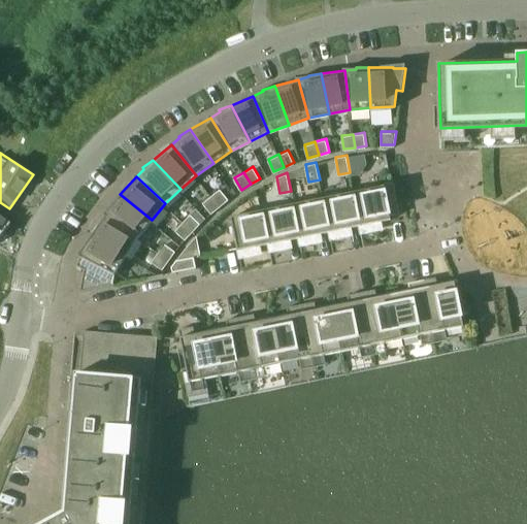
[(360,224),(359,224),(361,230),(377,227),(376,220),(391,218),(389,208),(397,206),(392,183),(353,190),(360,224)]
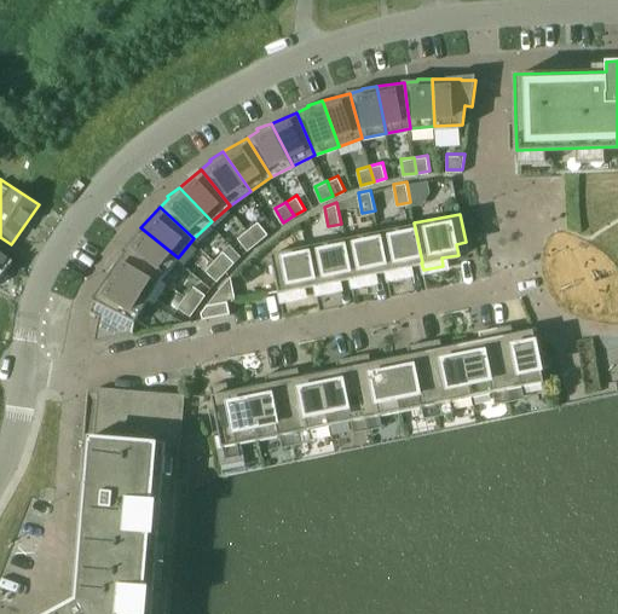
[(258,241),(269,232),(258,219),(248,227),(258,241)]
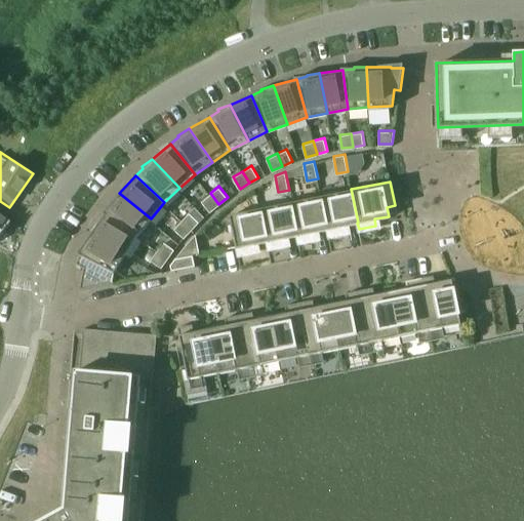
[(328,229),(327,229),(328,235),(346,232),(345,225),(357,223),(358,223),(351,189),(321,195),(328,229)]
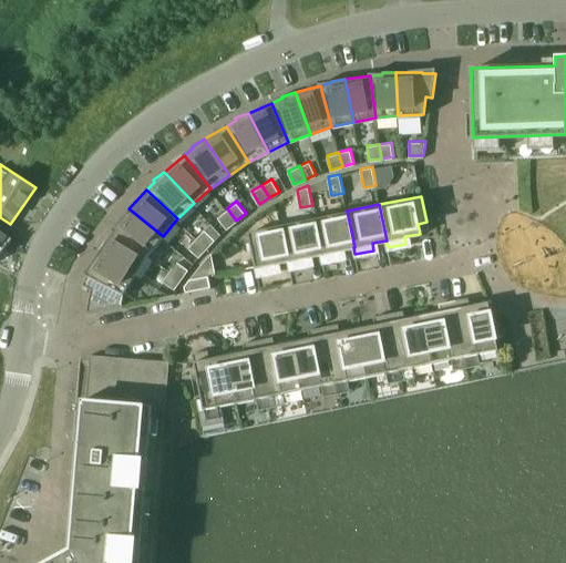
[(114,229),(148,254),(163,236),(129,208),(120,218),(121,219),(114,229)]
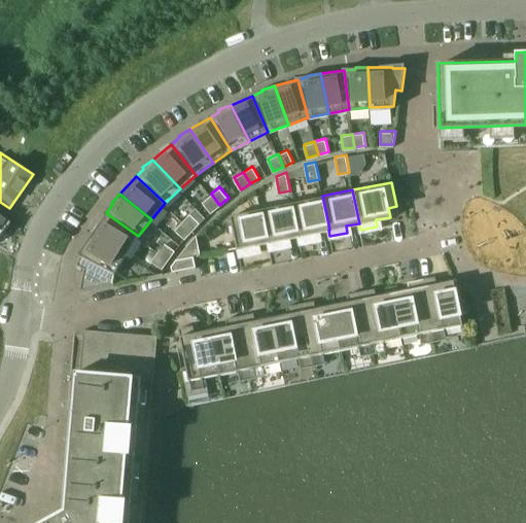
[(219,205),(211,194),(202,201),(211,211),(219,205)]
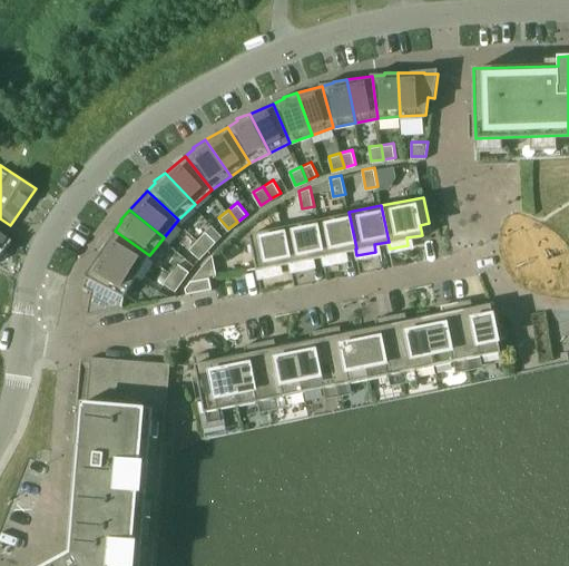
[(323,254),(322,255),(324,262),(343,259),(341,251),(355,249),(356,249),(349,212),(316,218),(323,254)]
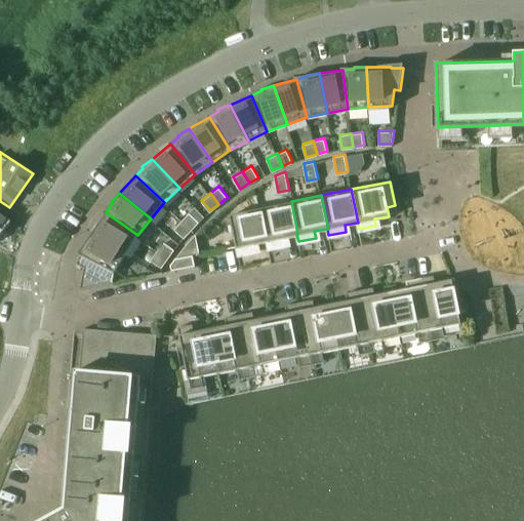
[(268,240),(267,241),(268,247),(285,244),(284,237),(296,235),(297,234),(291,201),(260,207),(268,240)]
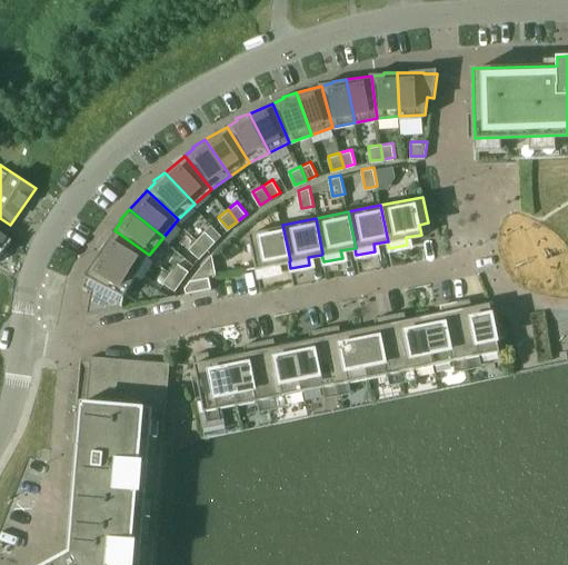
[(205,229),(197,238),(208,248),(216,239),(221,234),(211,222),(206,229),(205,229)]
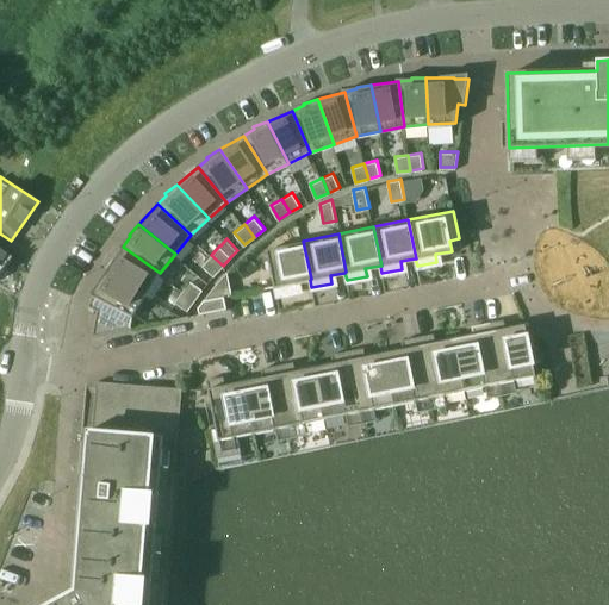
[(294,282),(310,280),(311,279),(303,241),(267,248),(277,294),(297,291),(294,282)]
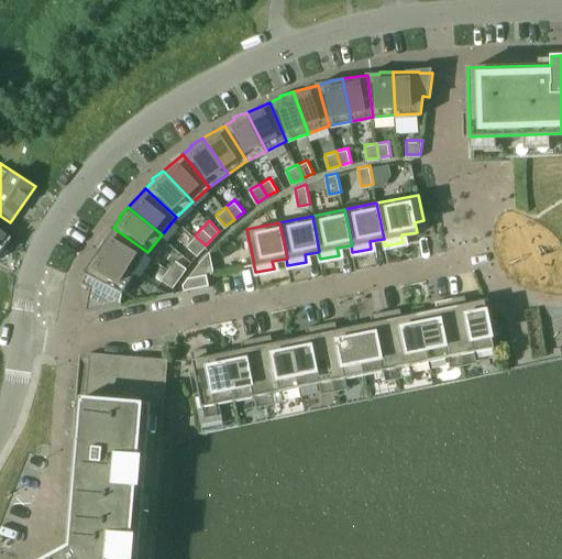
[(0,254),(13,234),(0,226),(0,254)]
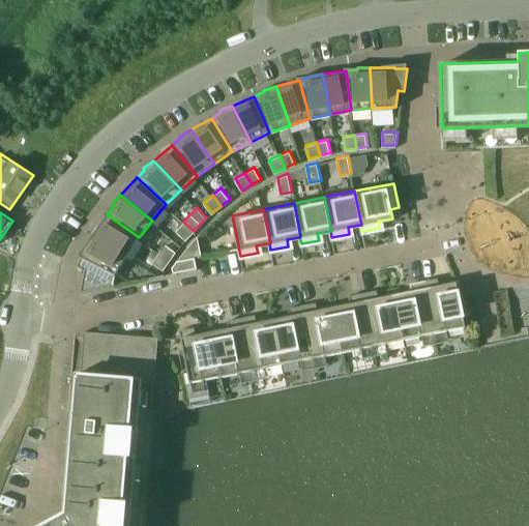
[(92,234),(127,256),(139,237),(107,214),(92,234)]
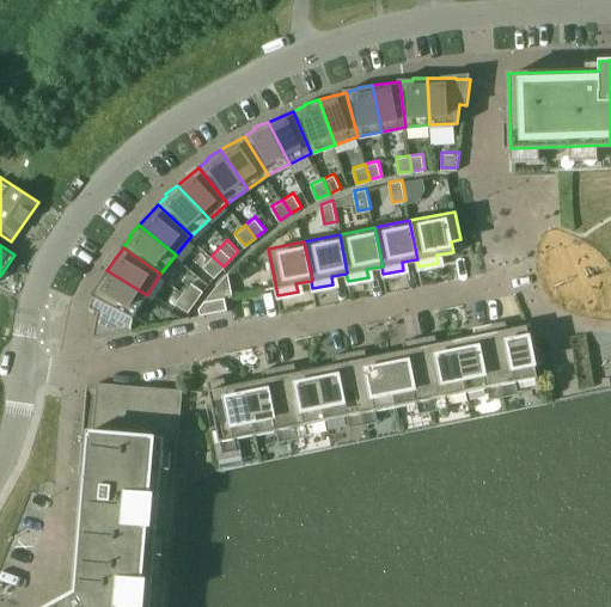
[(212,256),(203,265),(214,276),(224,267),(212,256)]
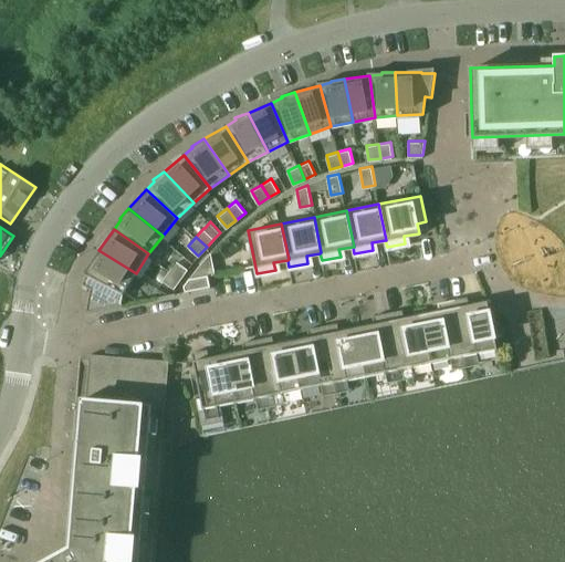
[(124,293),(136,273),(98,250),(91,261),(92,262),(82,282),(91,287),(85,311),(123,303),(123,302),(122,302),(123,293),(124,293)]
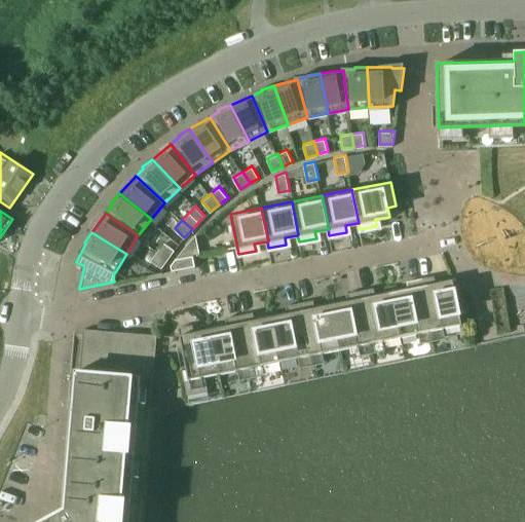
[(175,258),(193,254),(200,253),(196,233),(189,240),(180,253),(175,258)]
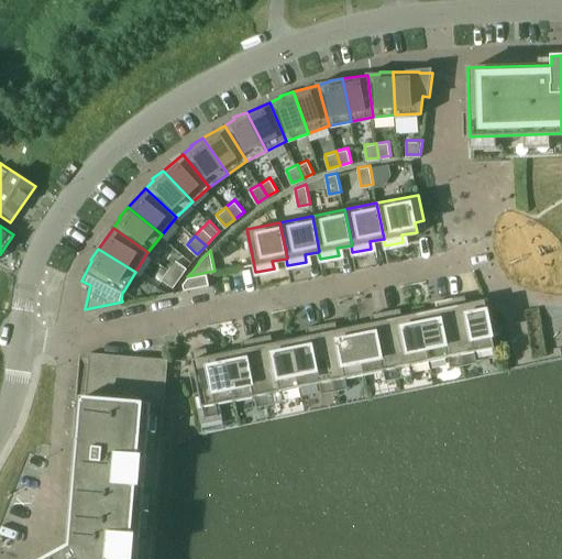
[(175,258),(168,267),(180,276),(187,266),(175,258)]
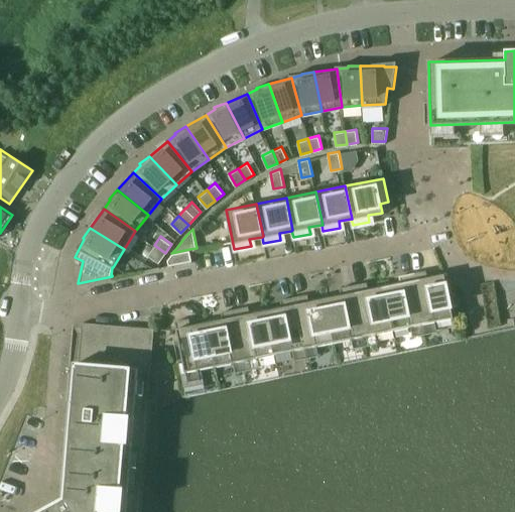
[(159,262),(165,253),(154,245),(148,254),(159,262)]
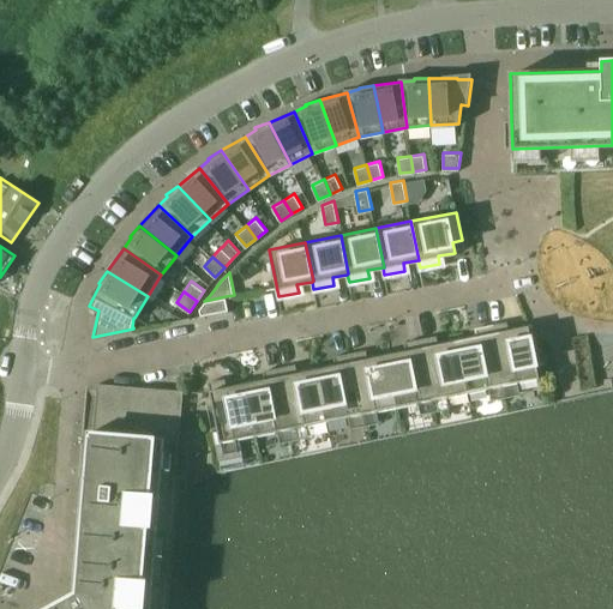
[(229,309),(226,296),(204,301),(199,308),(202,314),(229,309)]
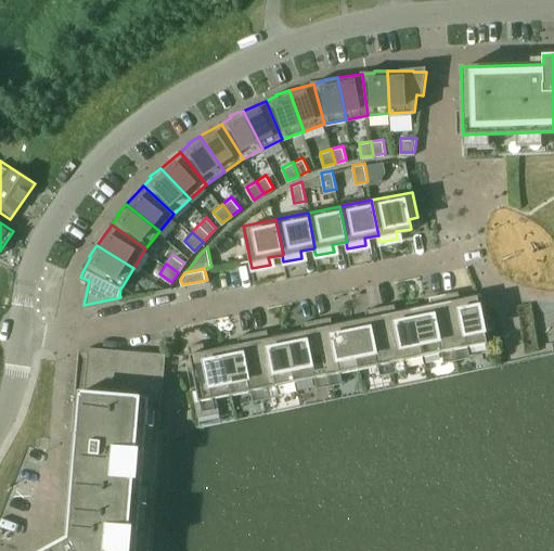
[(443,292),(455,347),(488,341),(486,329),(493,327),(493,328),(494,328),(480,294),(461,297),(459,289),(443,292)]
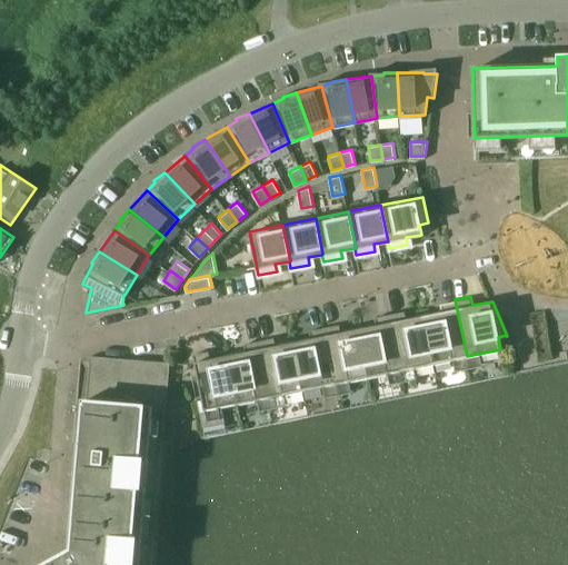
[(425,315),(434,363),(467,356),(455,299),(440,303),(441,311),(425,315)]
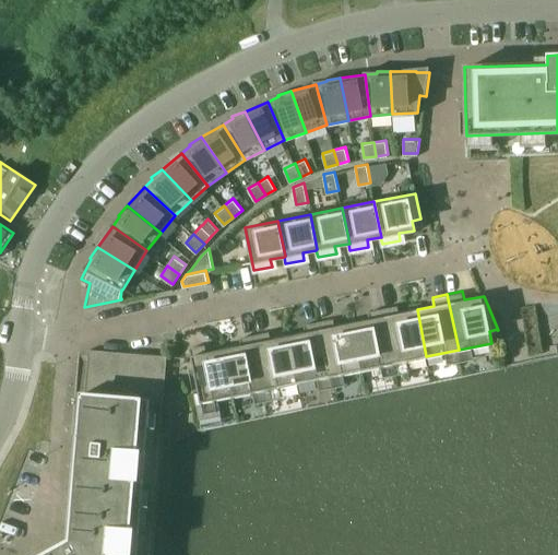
[(382,307),(394,363),(426,356),(417,309),(400,313),(398,304),(382,307)]
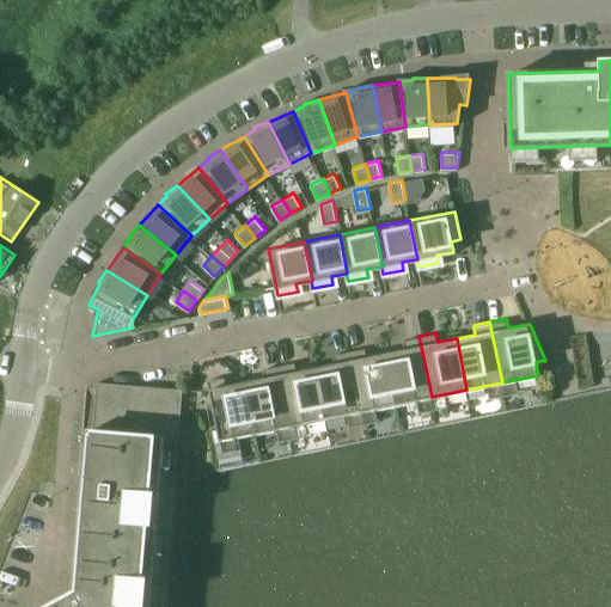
[(386,353),(397,404),(432,397),(419,336),(403,339),(405,349),(386,353)]
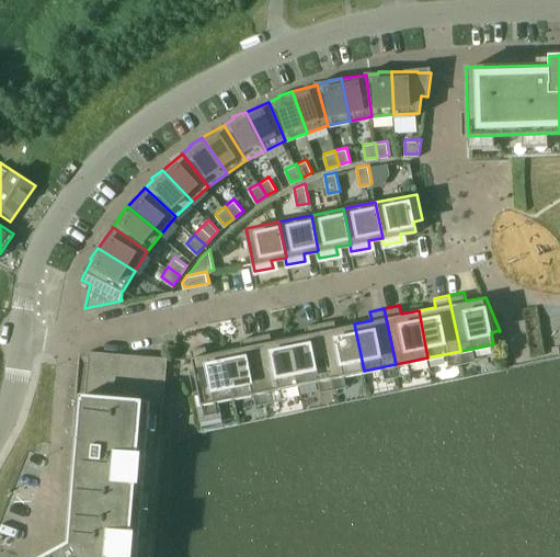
[(320,321),(331,377),(364,371),(354,324),(336,327),(335,318),(320,321)]
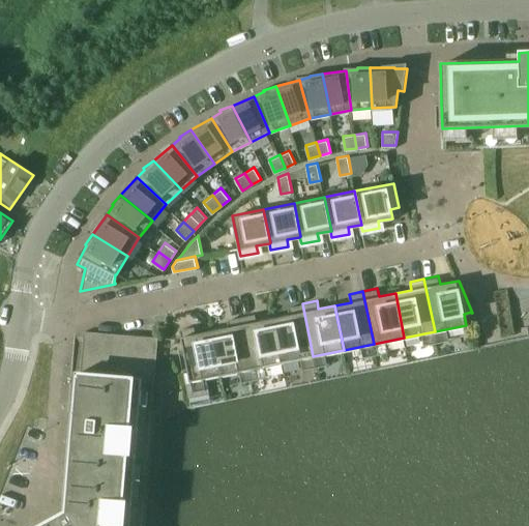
[(273,318),(283,362),(313,356),(302,303),(288,307),(290,315),(273,318)]
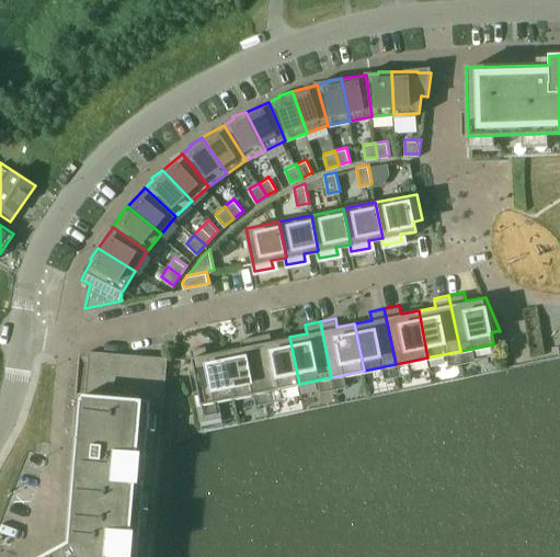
[(255,334),(267,390),(299,384),(289,337),(272,340),(271,331),(255,334)]
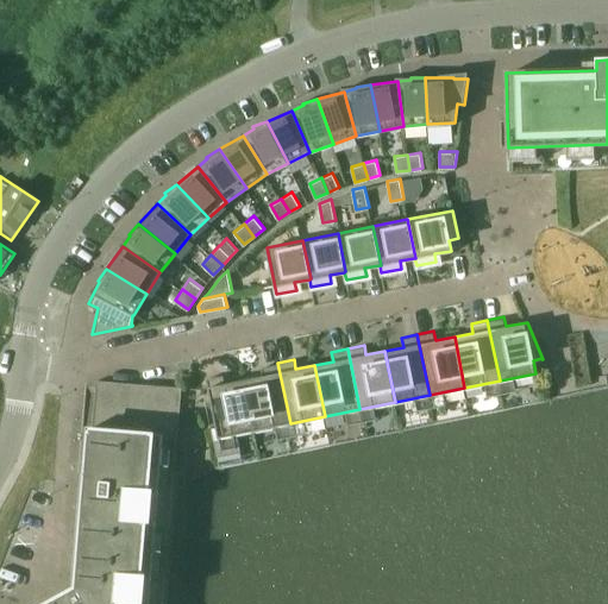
[(244,379),(255,431),(290,423),(277,363),(261,366),(263,376),(244,379)]
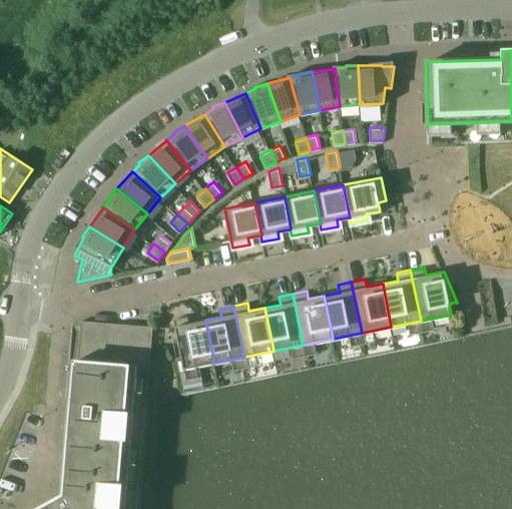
[(184,369),(214,363),(205,320),(190,323),(188,315),(173,318),(184,369)]
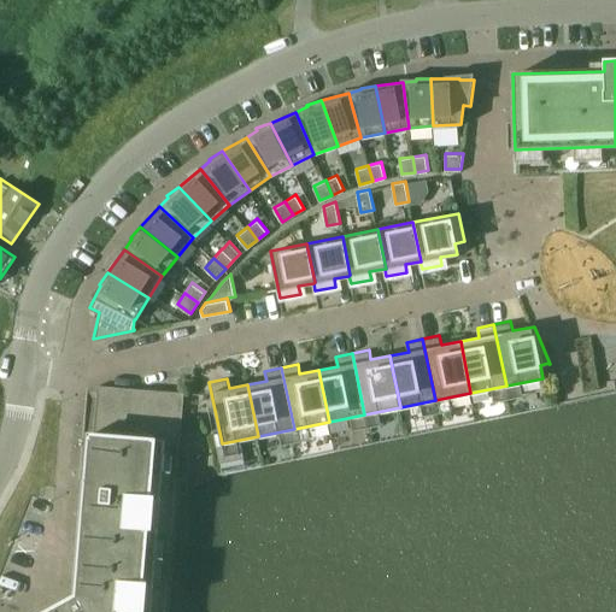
[(165,611),(185,390),(98,383),(89,478),(86,478),(83,501),(88,501),(80,593),(57,605),(59,610),(53,611),(165,611)]
